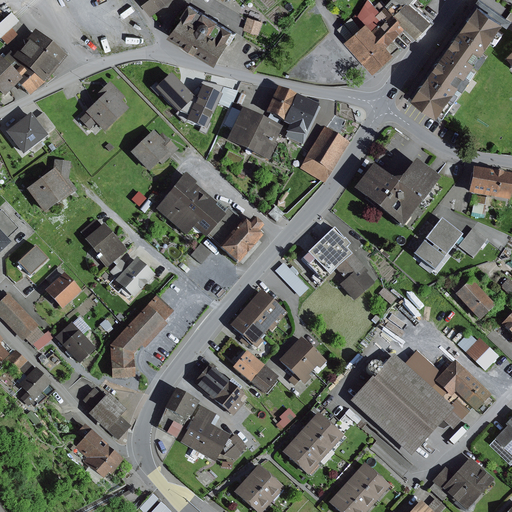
[(142,0),(152,15),(173,0),(142,0)]
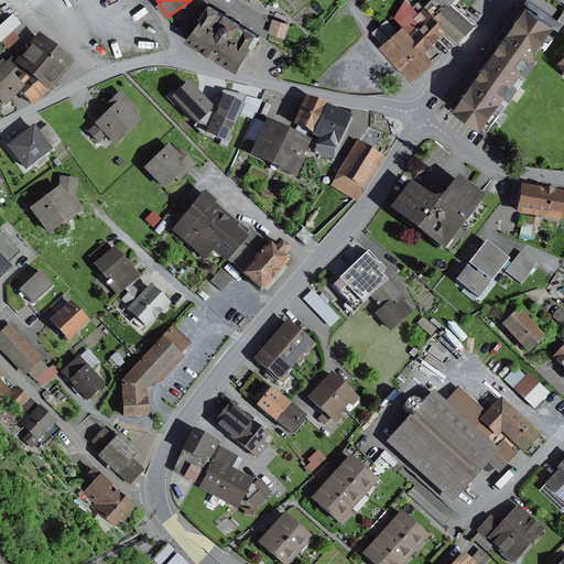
[(416,17),(420,12),(408,0),(405,0),(391,23),(398,31),(404,25),(412,33),(422,22),(416,17)]
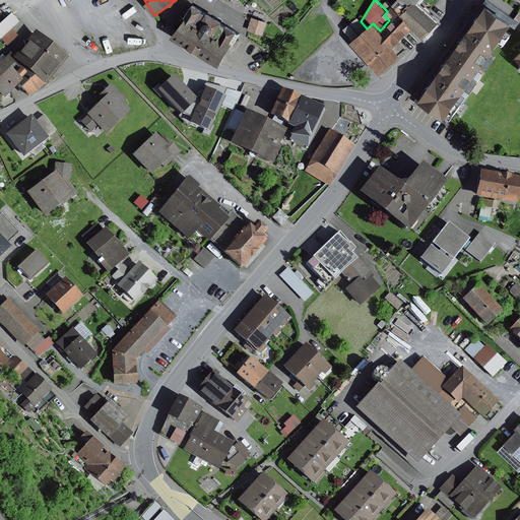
[(397,0),(394,4),(403,14),(415,0),(417,2),(419,0),(397,0)]
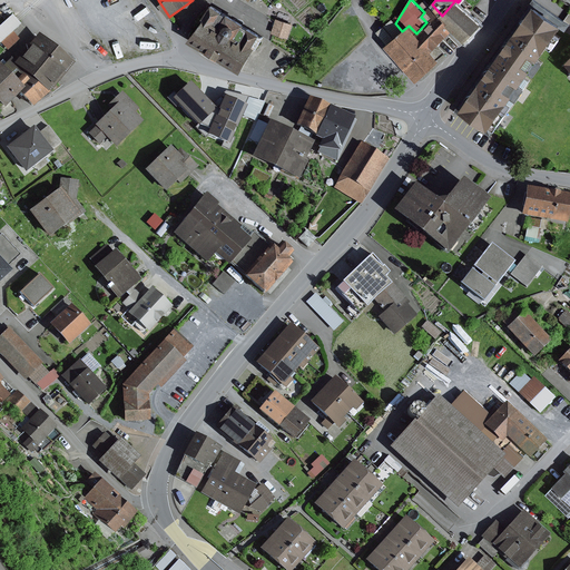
[(455,0),(442,16),(455,28),(467,38),(481,23),(458,2),(455,0)]
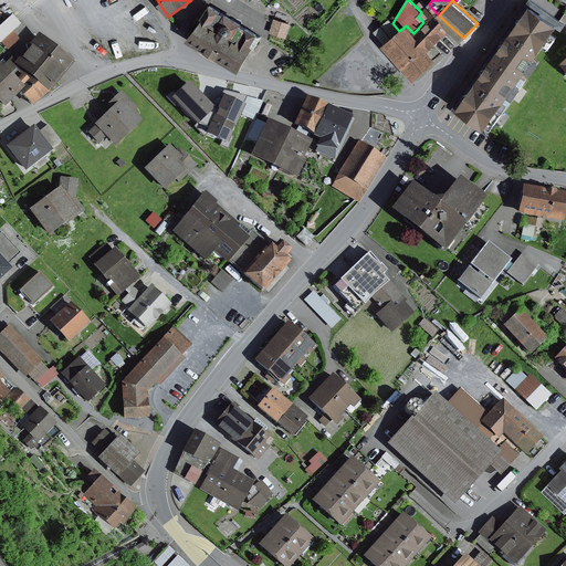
[(533,3),(493,59),(521,77),(559,23),(533,3)]
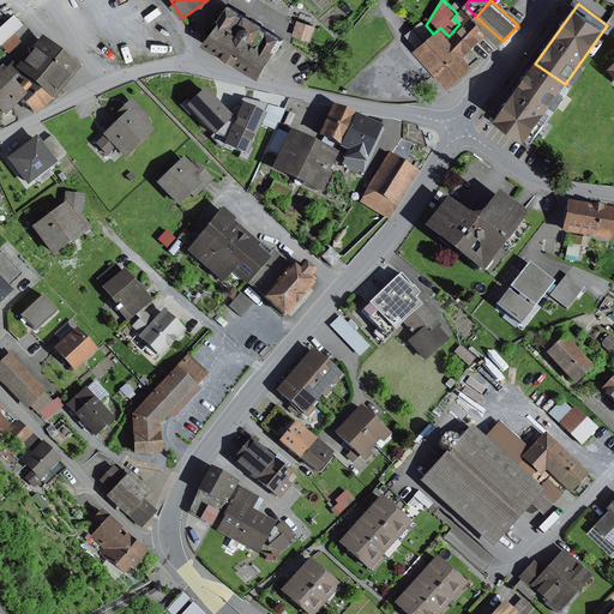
[(459,24),(449,36),(474,65),(481,59),(471,48),(491,30),(476,17),(465,5),(457,13),(453,18),(459,24)]
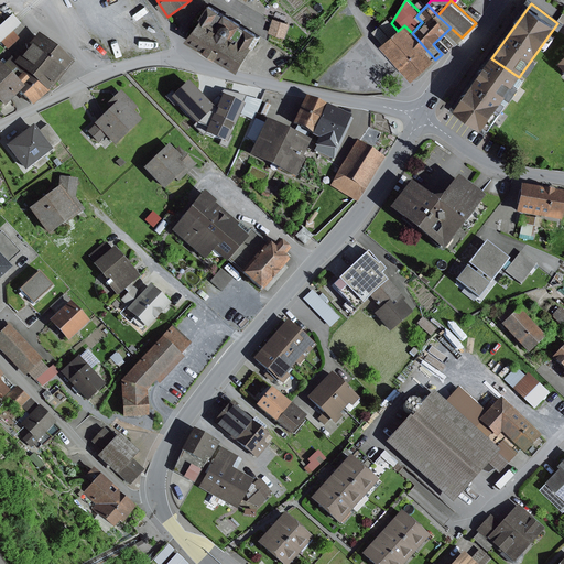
[(260,35),(209,6),(187,41),(238,72),(260,35)]
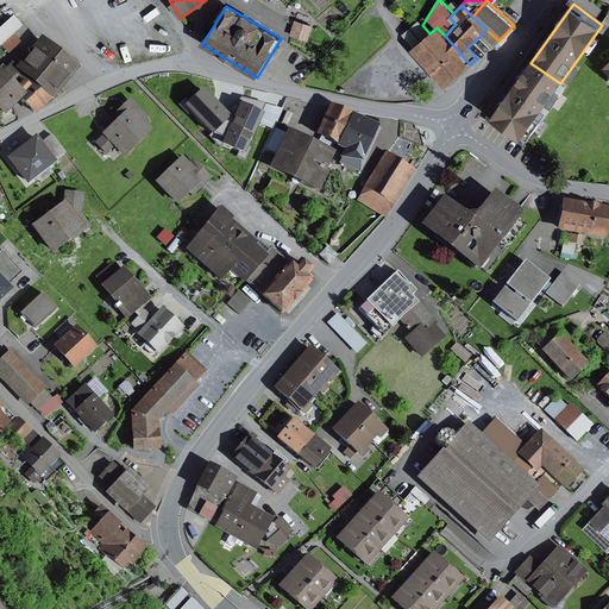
[(13,17),(0,27),(0,46),(1,46),(14,33),(22,26),(13,17)]
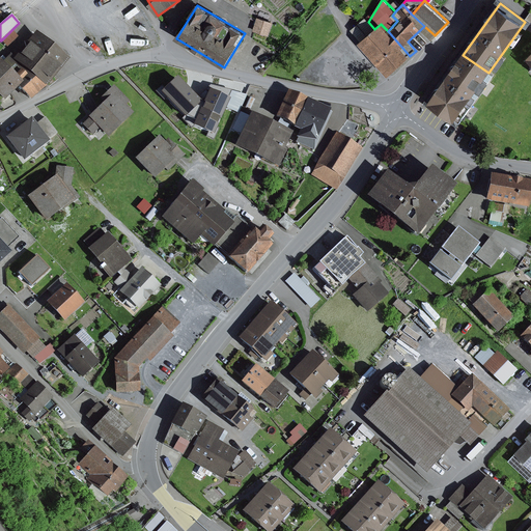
[(258,18),(254,31),(269,35),(273,22),(258,18)]
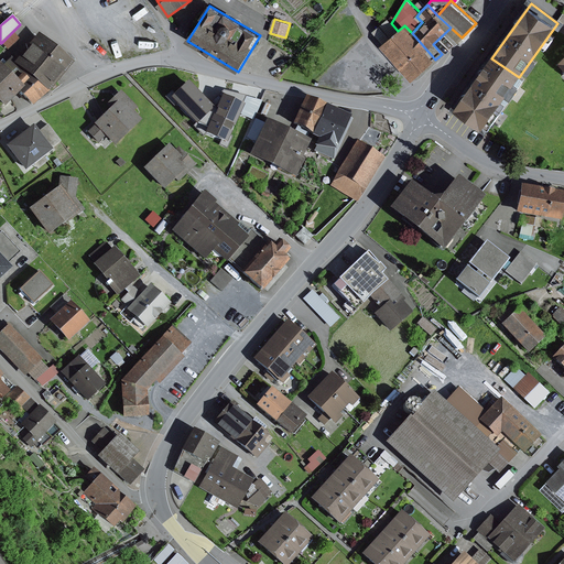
[(372,32),(383,44),(398,31),(391,23),(387,19),(372,32)]
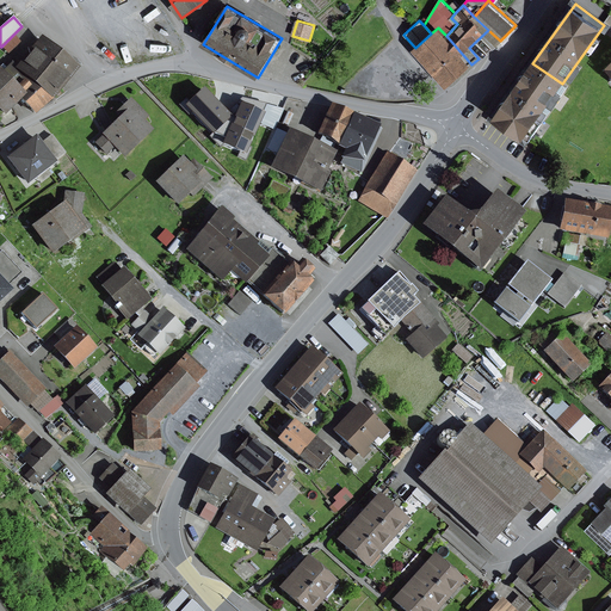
[(415,48),(413,50),(448,87),(471,65),(446,36),(438,28),(431,34),(415,48)]
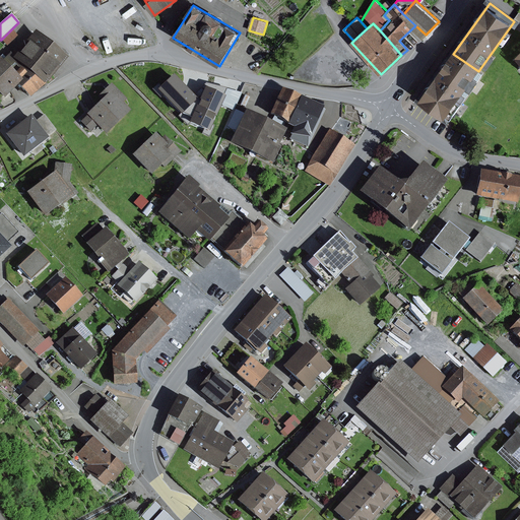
[(18,36),(12,28),(1,40),(7,46),(18,36)]
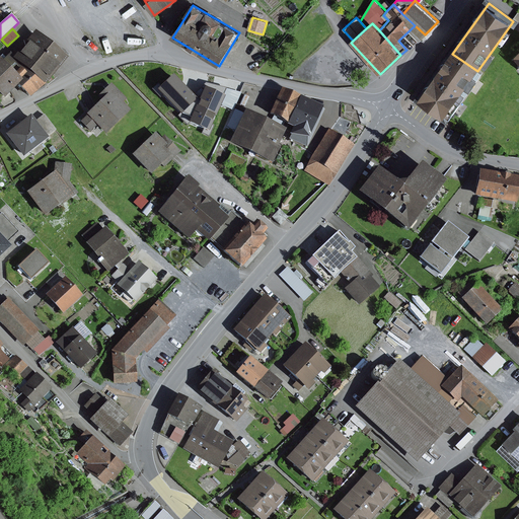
[(68,57),(36,30),(14,57),(19,61),(46,83),(68,57)]
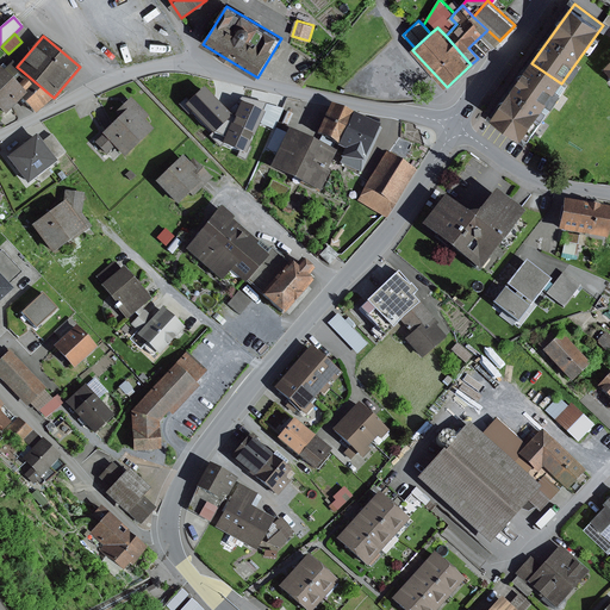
[(23,72),(17,67),(12,62),(2,72),(13,82),(23,72)]
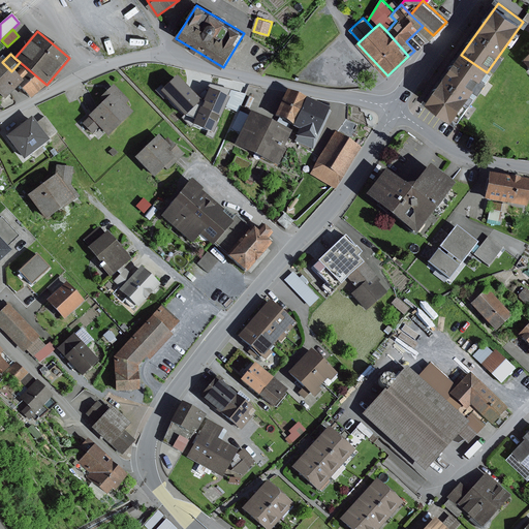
[(487,72),(461,55),(426,105),(455,126),(490,74),(487,72)]
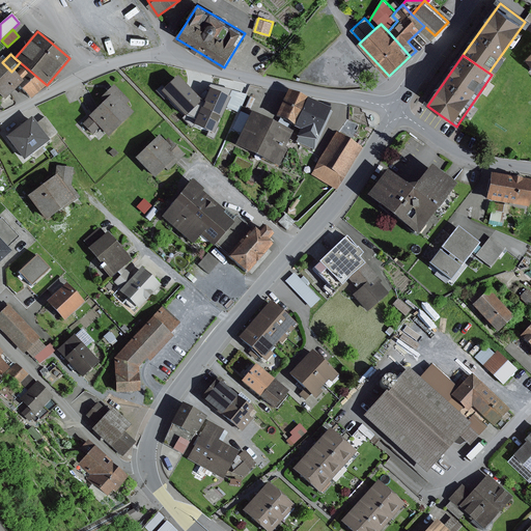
[(0,60),(0,96),(4,101),(18,87),(22,82),(11,72),(2,62),(0,60)]
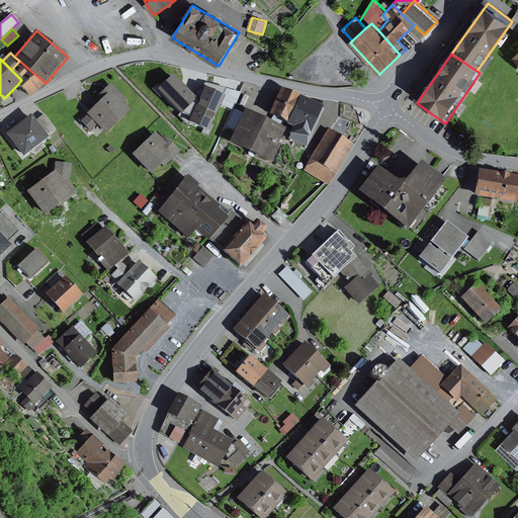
[(11,70),(21,80),(17,85),(30,97),(46,83),(19,61),(11,70)]
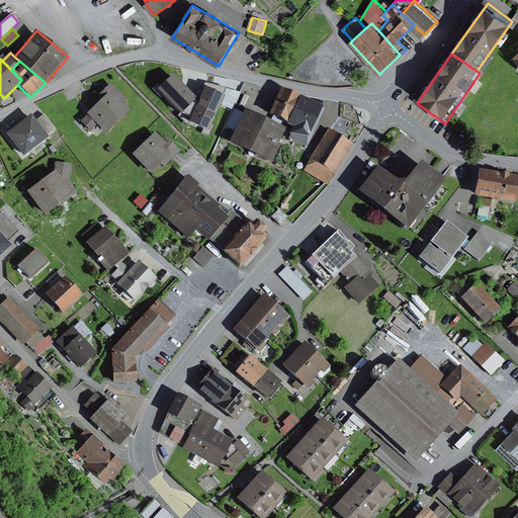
[(177,81),(158,98),(168,109),(187,92),(177,81)]
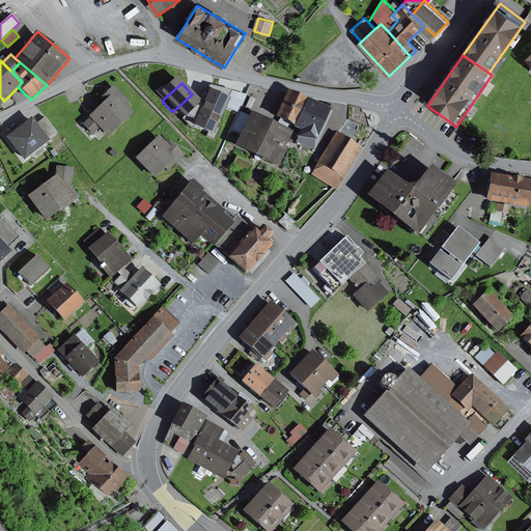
[(129,101),(114,86),(100,100),(103,103),(88,116),(89,118),(83,124),(92,135),(100,129),(108,137),(133,113),(124,105),(129,101)]
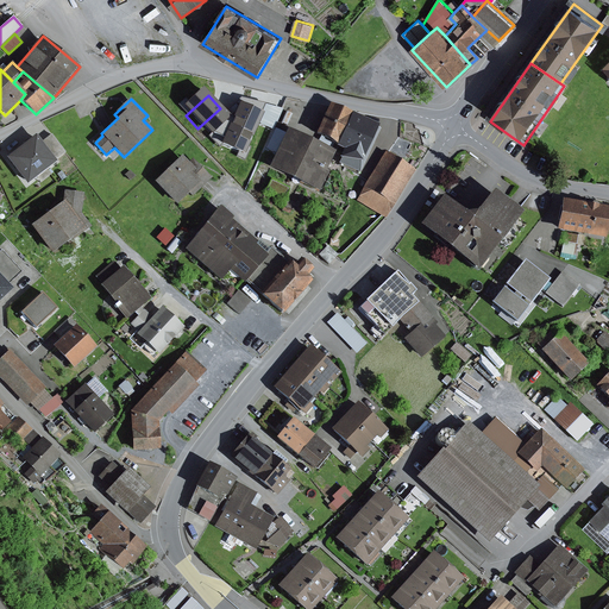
[(337,144),(351,113),(331,102),(315,135),(337,144)]
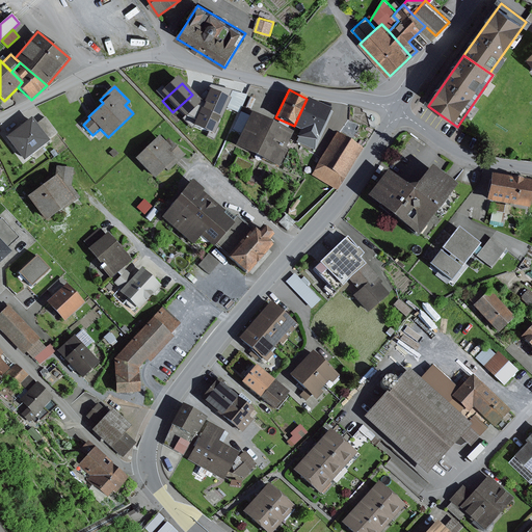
[(224,114),(202,95),(183,116),(206,136),(224,114)]
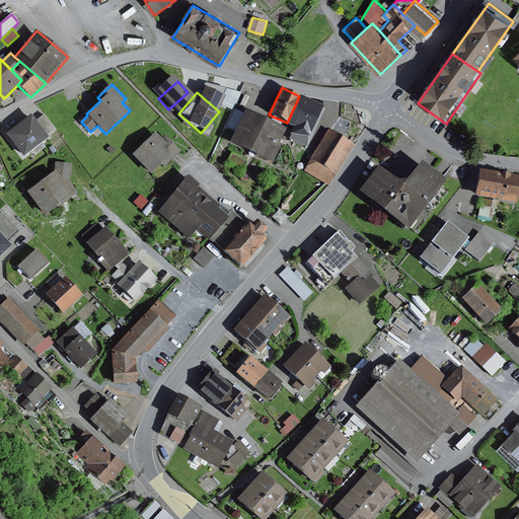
[(148,94),(146,97),(163,114),(165,112),(148,94)]
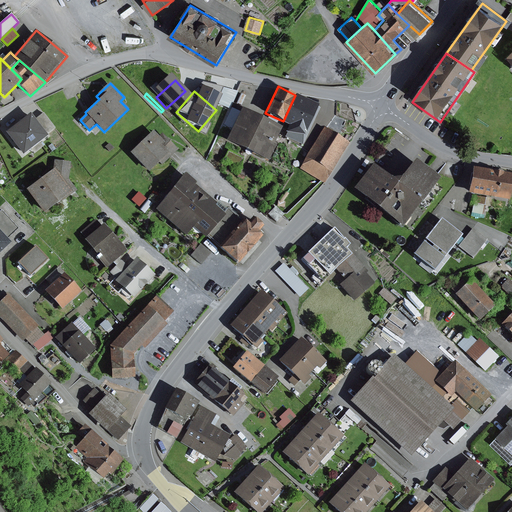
[(318,105),(295,95),(283,121),(289,125),(286,131),(304,135),(318,105)]
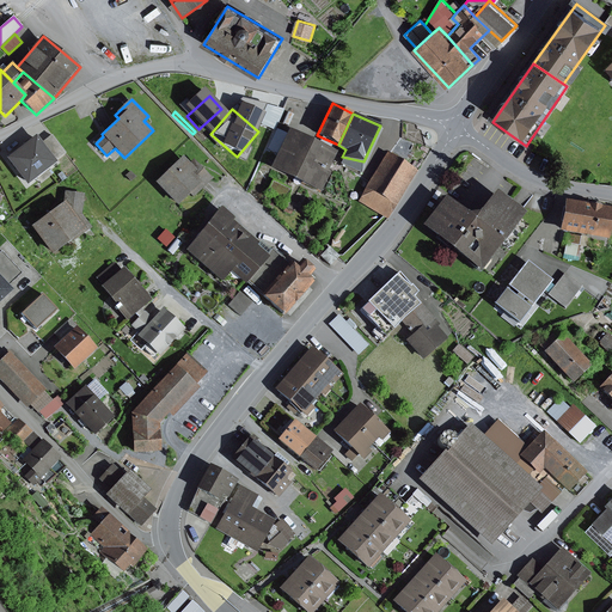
[(275,160),(287,134),(276,128),(263,155),(275,160)]
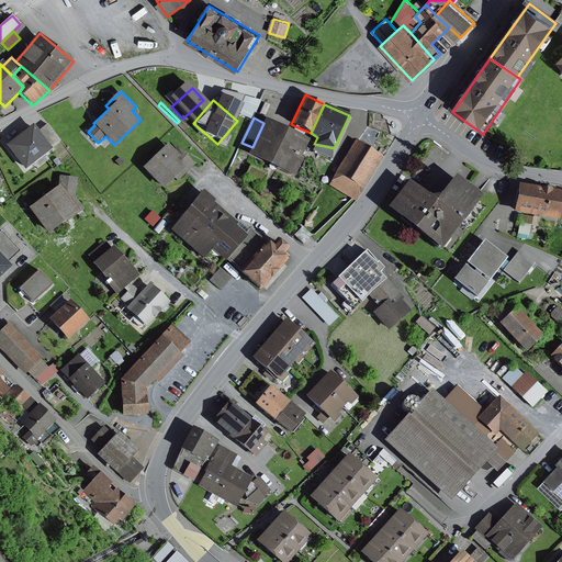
[(310,139),(266,119),(263,123),(253,147),(248,156),(294,178),(303,158),(301,157),(310,139)]
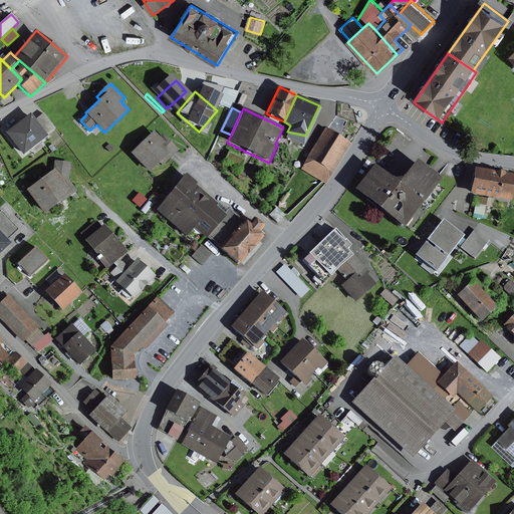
[(43,113),(35,119),(44,132),(53,125),(43,113)]
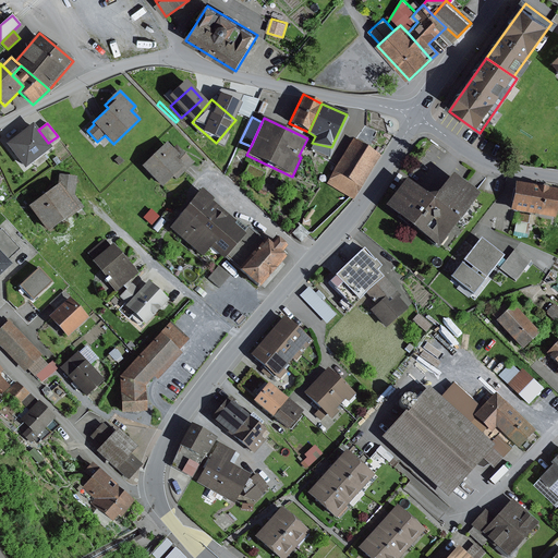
[(33,124),(7,144),(25,168),(51,147),(48,143),(38,130),(33,124)]
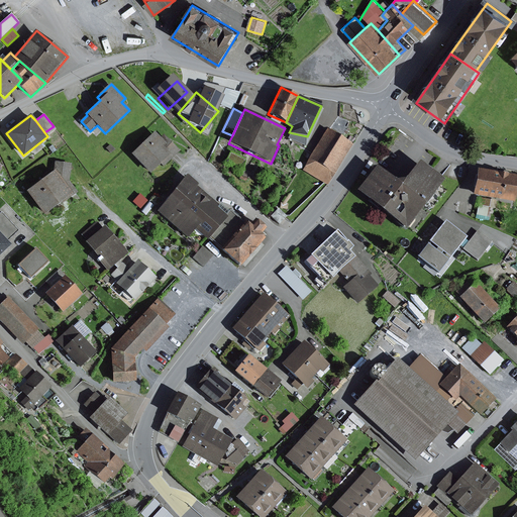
[(353,144),(328,129),(304,170),(327,187),(353,144)]
